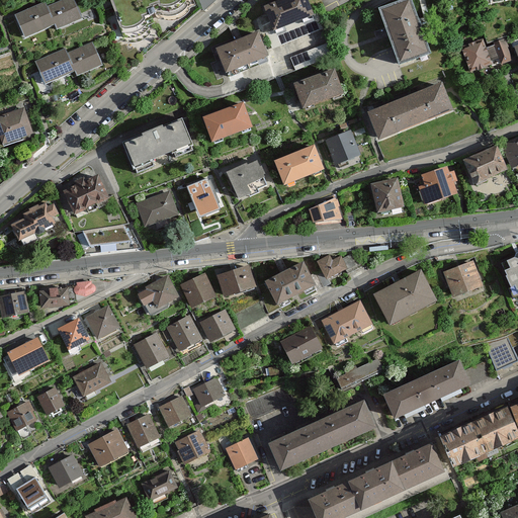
[(74,0),(61,0),(44,7),(53,26),(55,32),(83,20),(74,0)]
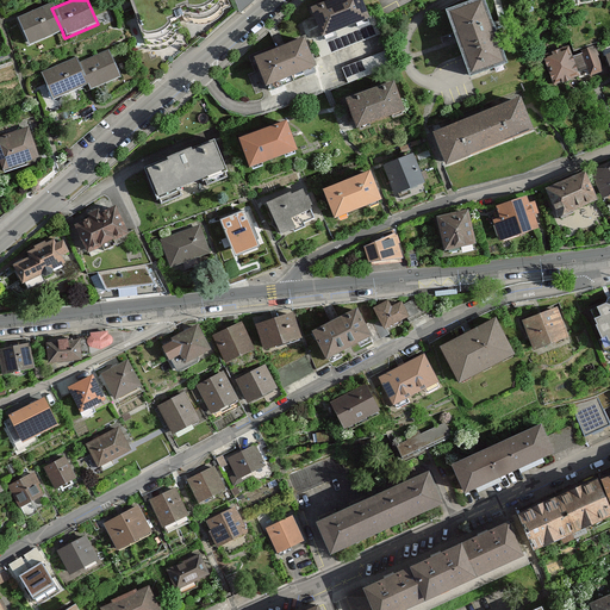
[(128,0),(143,53),(155,53),(169,48),(181,35),(178,22),(185,20),(192,33),(205,33),(238,10),(234,0),(128,0)]
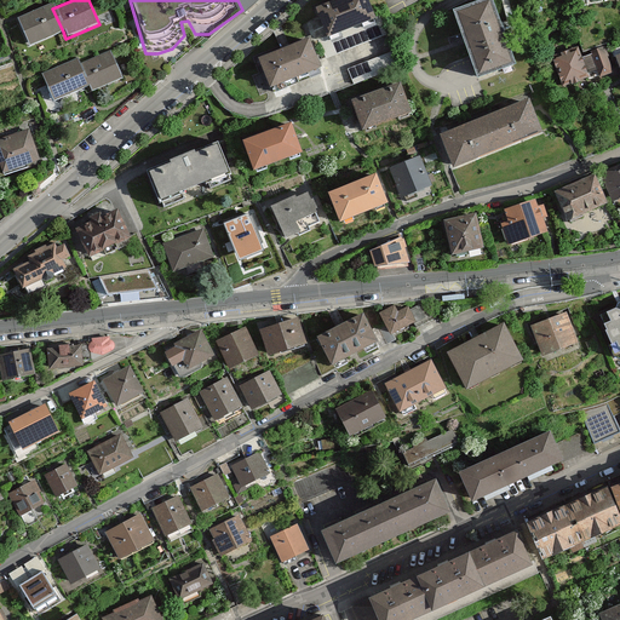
[(342,0),(313,11),(322,39),(373,19),(366,0),(342,0)]
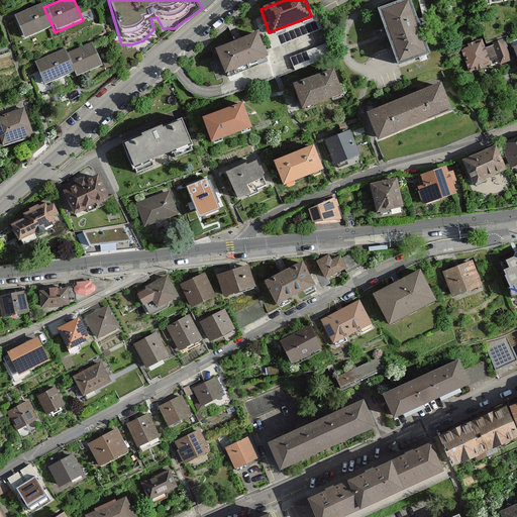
[(379,11),(398,67),(429,56),(410,0),(379,11)]
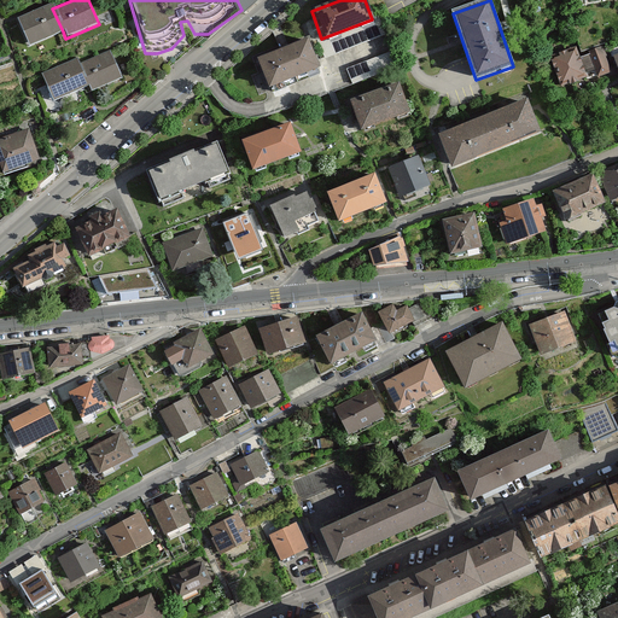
[(18,16),(31,46),(63,31),(52,9),(50,3),(18,16)]
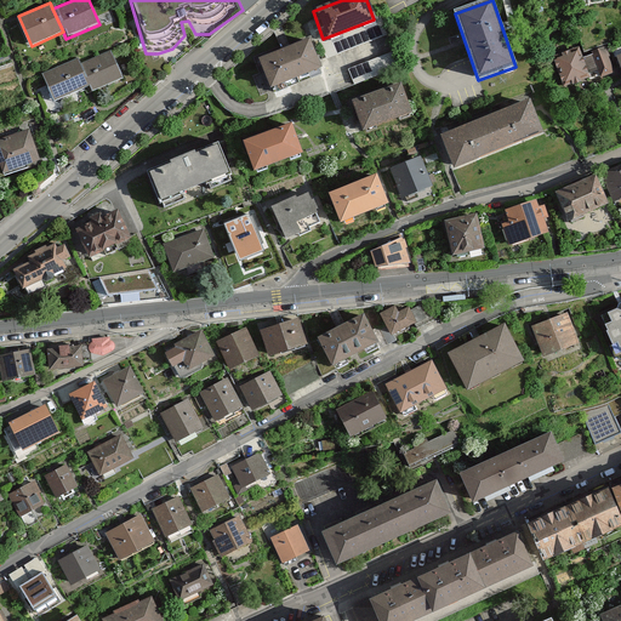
[(257,61),(269,92),(320,74),(308,43),(257,61)]
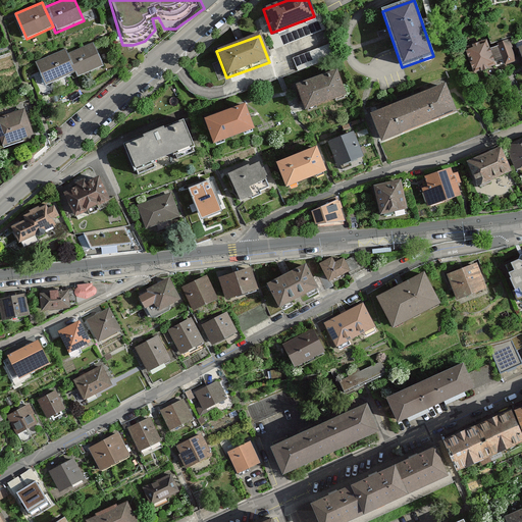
[(485,41),(462,50),(472,75),(515,59),(508,42),(488,50),(485,41)]
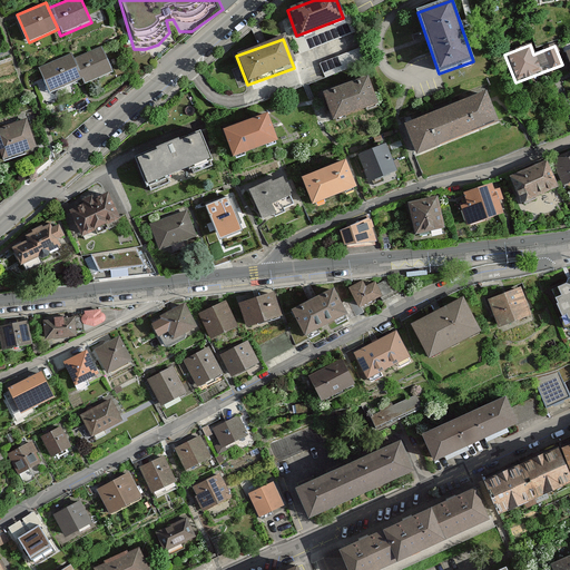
[(112,71),(102,48),(74,60),(81,77),(85,84),(112,71)]
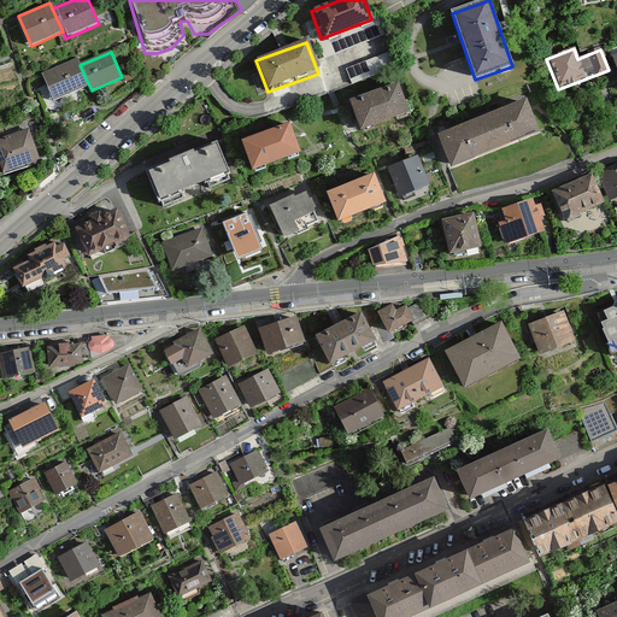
[(391,52),(346,68),(352,86),(397,70),(391,52)]
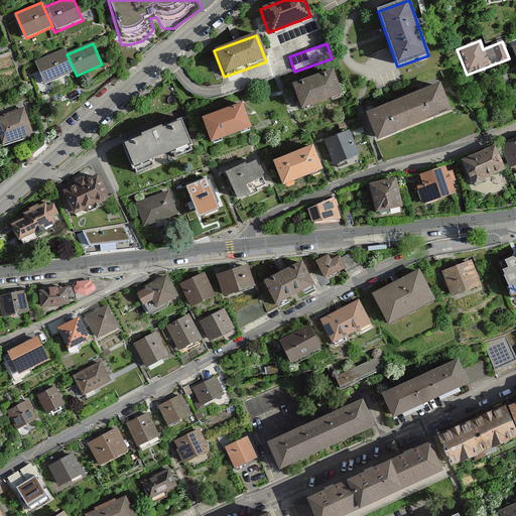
[(44,83),(74,70),(67,54),(63,47),(34,60),(44,83)]
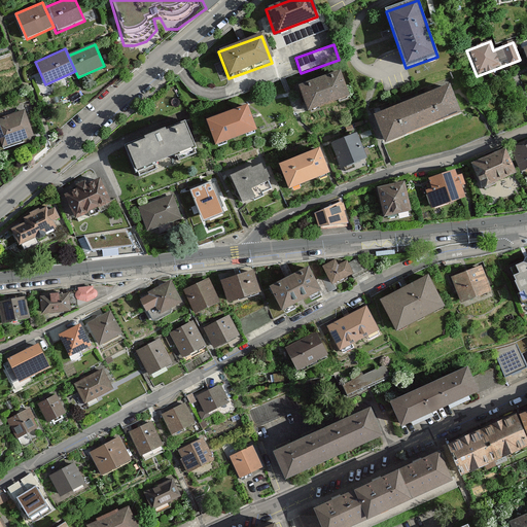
[(296,85),(305,112),(348,99),(339,72),(296,85)]
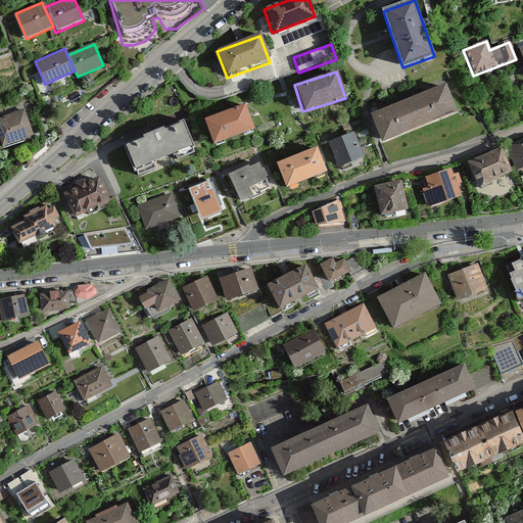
[(420,88),(424,97),(432,93),(429,85),(420,88)]
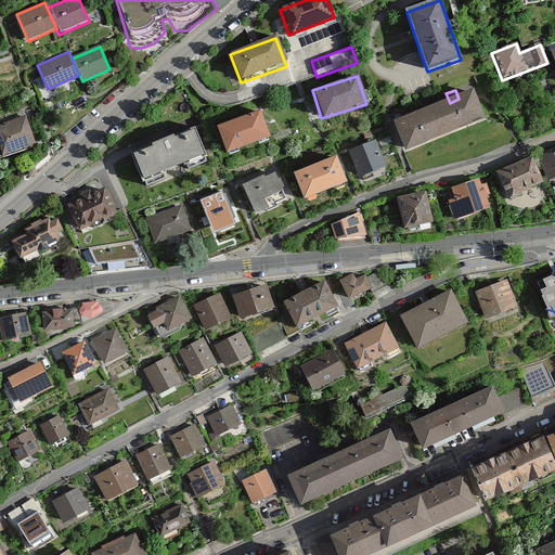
[(403,154),(486,121),(475,93),(459,99),(450,103),(423,114),(413,117),(391,126),(403,154)]
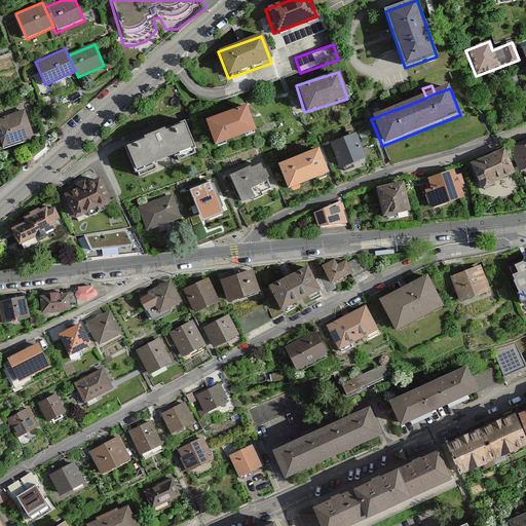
[(387,103),(391,111),(401,108),(397,99),(387,103)]
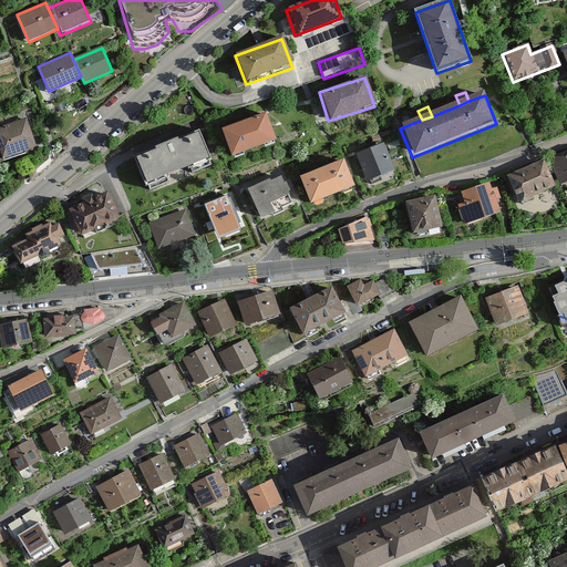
[(233,156),(276,140),(264,111),(222,127),(233,156)]
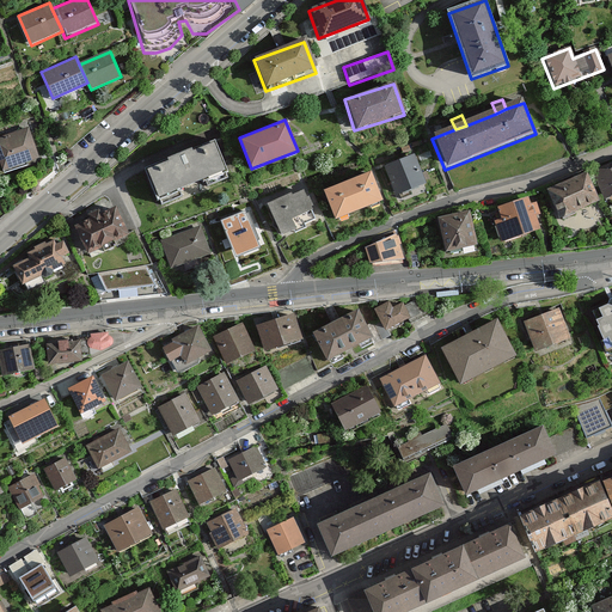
[(38,159),(28,128),(0,138),(0,161),(4,171),(38,159)]
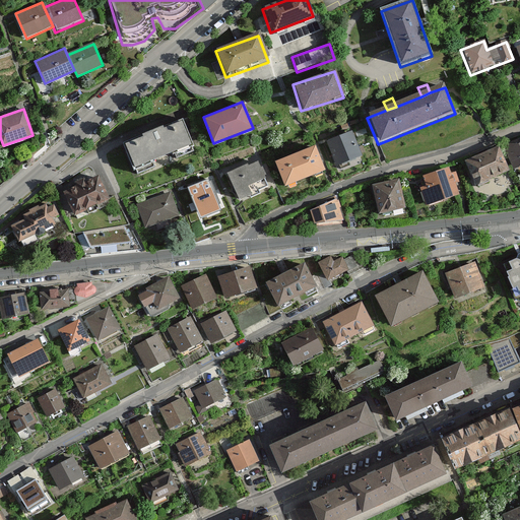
[(123,142),(137,176),(195,150),(181,118),(123,142)]
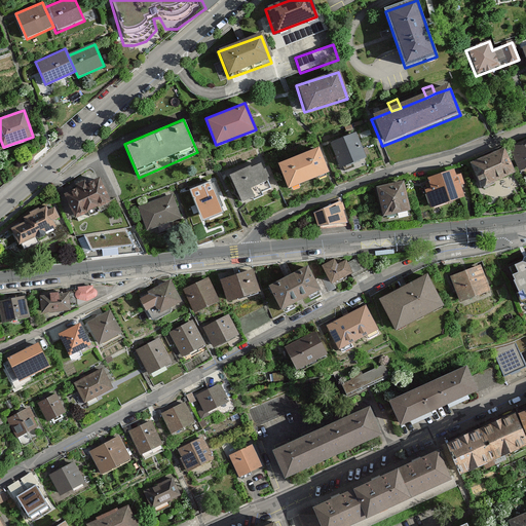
[(339,173),(367,161),(355,134),(328,145),(339,173)]
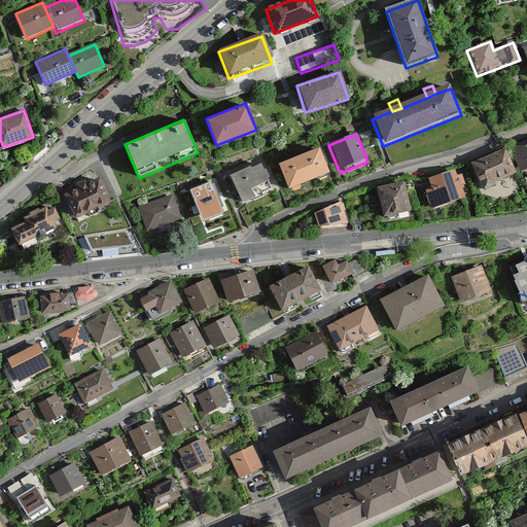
[(526,140),(510,147),(519,172),(526,169),(526,140)]
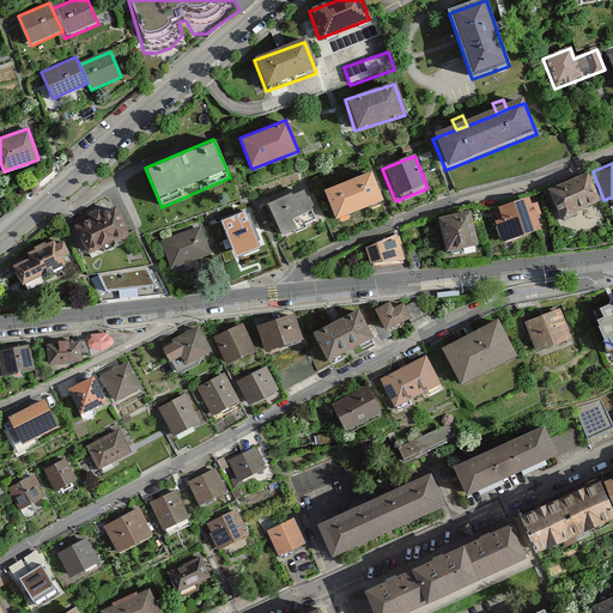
[(586,171),(545,189),(559,219),(599,201),(586,171)]
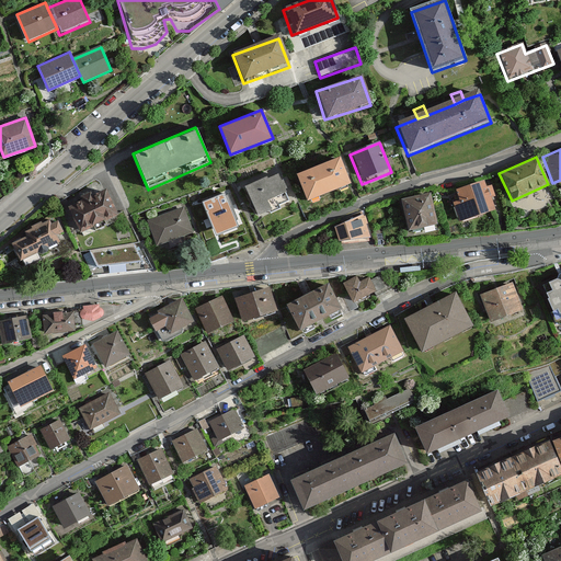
[(304,204),(347,187),(339,161),(294,178),(304,204)]
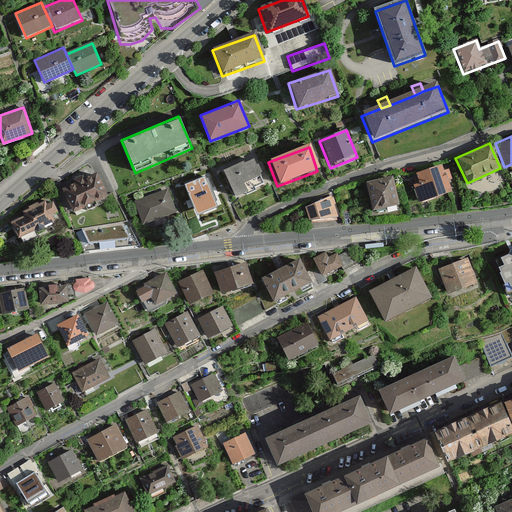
[(254,157),(224,170),(235,197),(246,193),(248,197),(259,193),(257,189),(266,185),(254,157)]
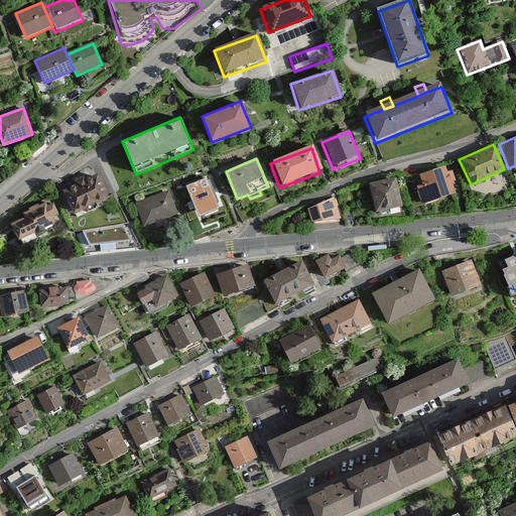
[(414,183),(421,207),(455,196),(450,183),(456,181),(453,170),(444,172),(442,166),(416,174),(418,181),(414,183)]
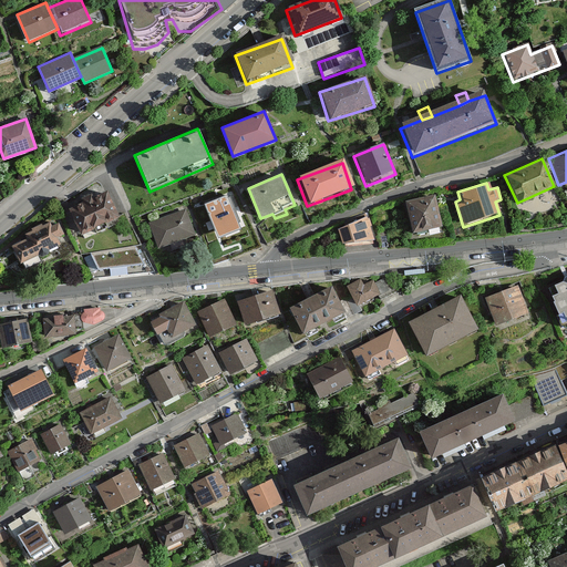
[(81,198),(69,205),(81,232),(119,214),(106,186),(93,192),(92,187),(79,194),(81,198)]
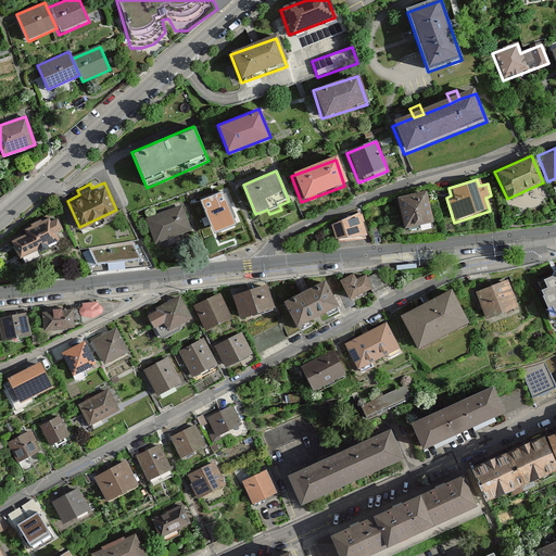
[(227,190),(202,201),(214,229),(240,218),(227,190)]
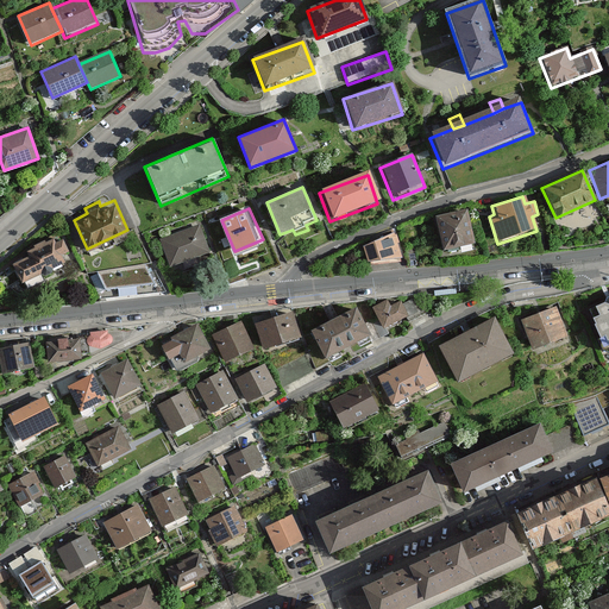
[(433,215),(440,253),(472,248),(465,209),(433,215)]
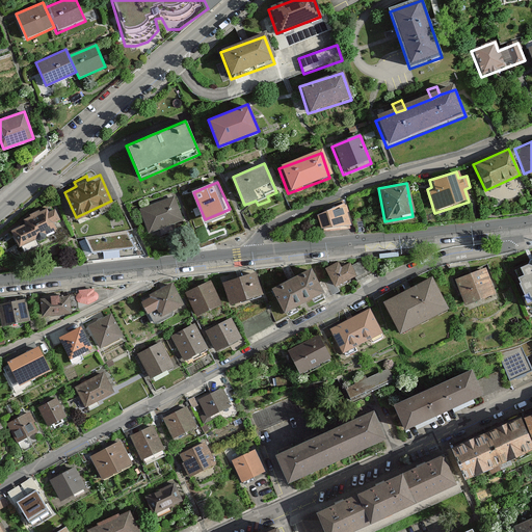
[(177,195),(143,207),(153,232),(185,219),(177,195)]
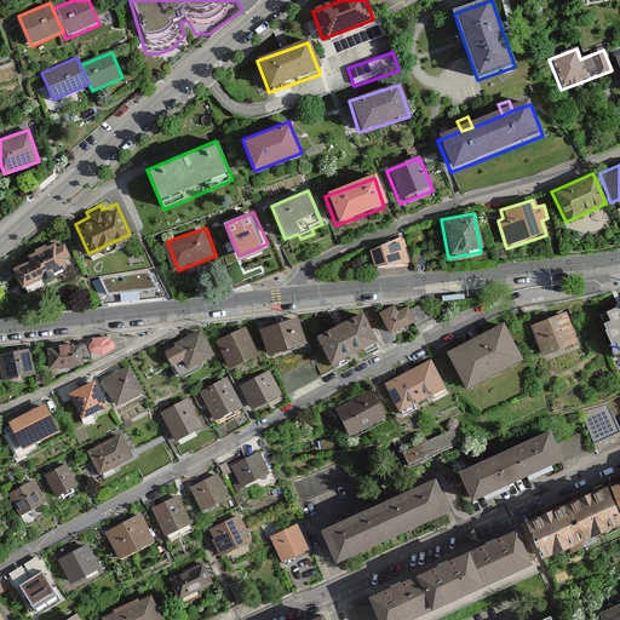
[(367,273),(405,267),(402,237),(366,254),(367,273)]
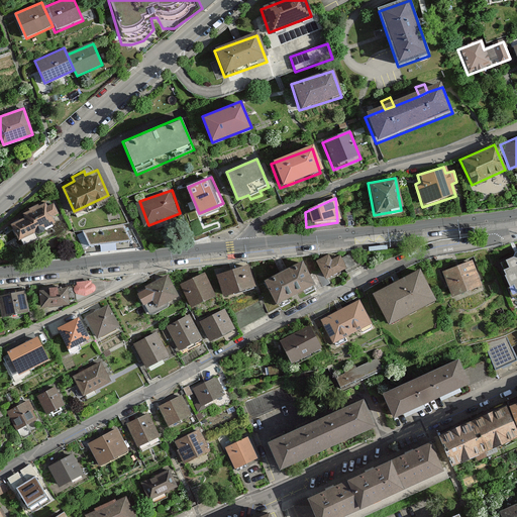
[(23,217),(10,223),(19,240),(53,224),(49,217),(59,212),(53,200),(45,204),(42,199),(20,210),(23,217)]
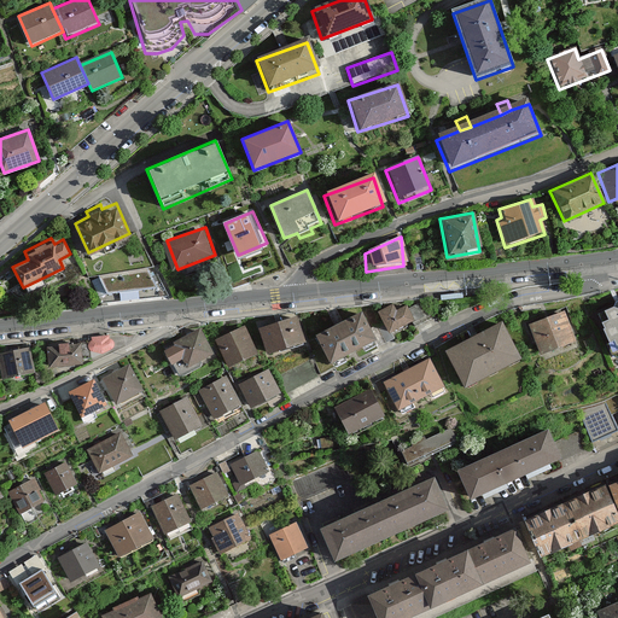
[(156,274),(104,281),(106,298),(158,292),(156,274)]
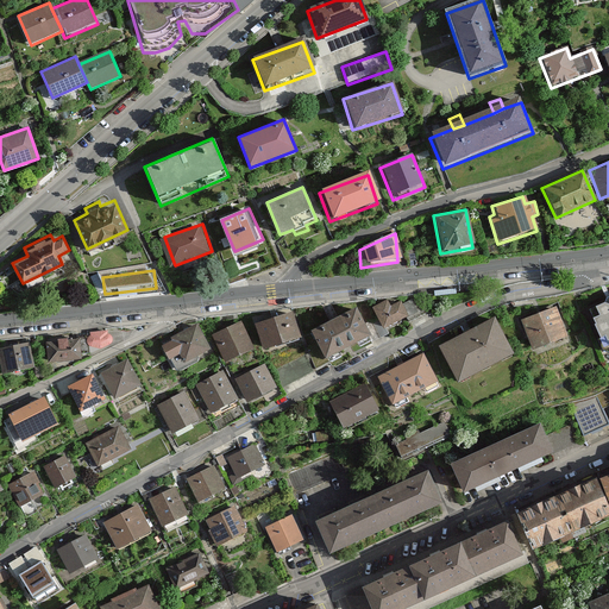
[(388,300),(372,308),(384,331),(419,312),(413,300),(402,305),(399,299),(390,303),(388,300)]
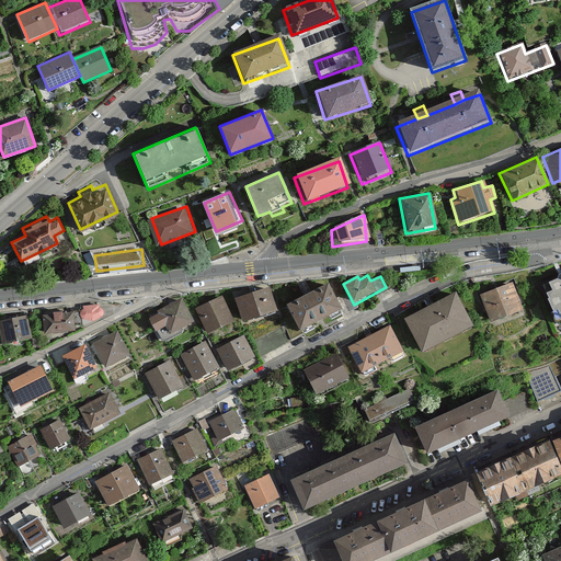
[(560,276),(542,285),(558,320),(560,320),(560,276)]
